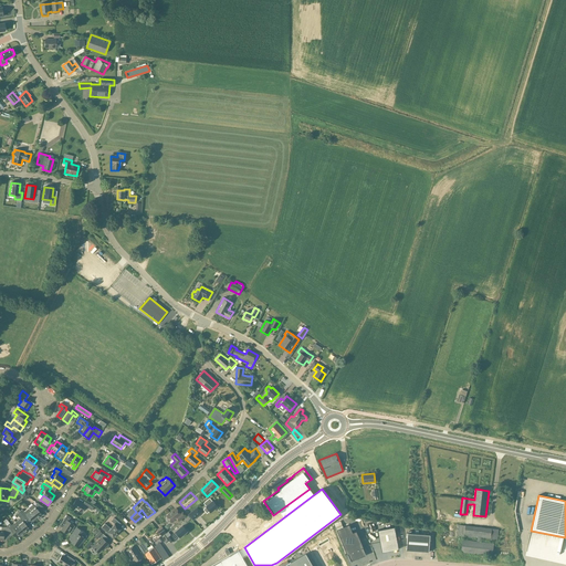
[(213,501),(212,502),(210,499),(207,501),(209,504),(207,506),(211,512),(218,506),(213,501)]
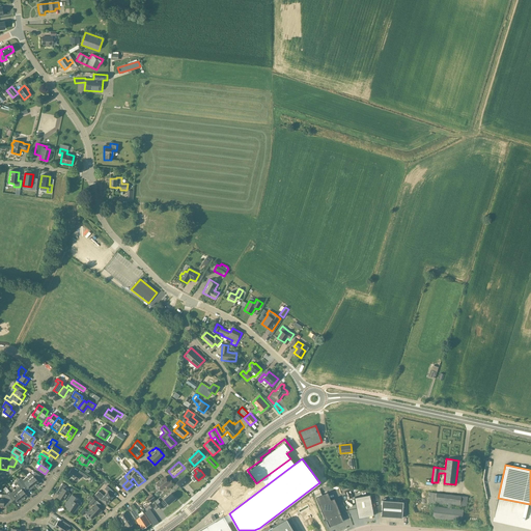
[(76,481),(80,475),(86,479),(88,476),(80,471),(78,473),(72,469),(67,475),(76,481)]
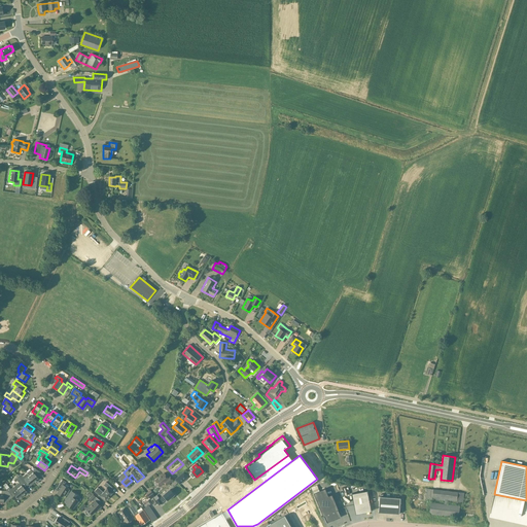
[(38,480),(35,476),(37,475),(39,476),(41,472),(35,468),(33,471),(31,469),(27,473),(28,476),(34,483),(38,480)]
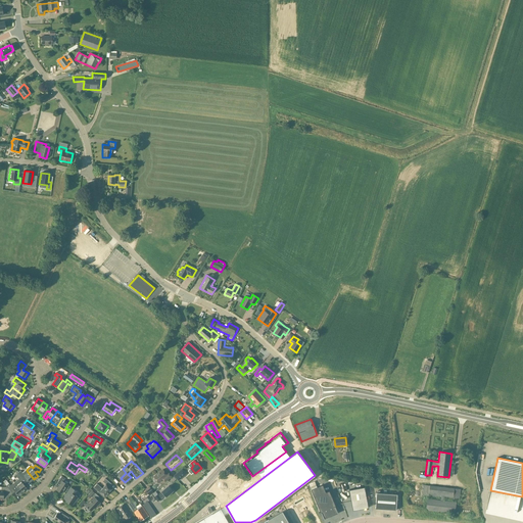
[(175,476),(179,480),(187,474),(183,469),(175,476)]
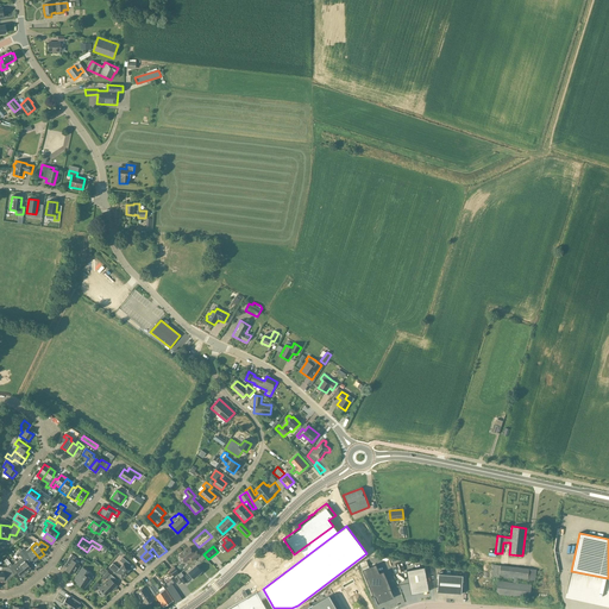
[(35,562),(39,558),(32,550),(31,547),(26,551),(24,548),(20,551),(29,560),(31,558),(35,562)]
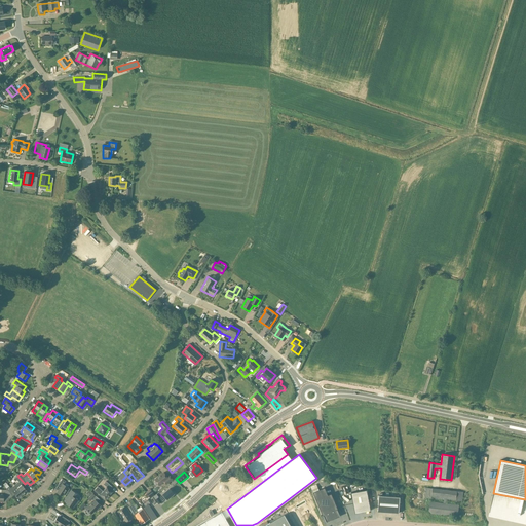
[(155,480),(155,481),(154,482),(154,483),(154,485),(155,485),(157,486),(159,485),(159,486),(164,482),(166,485),(173,480),(168,475),(167,476),(164,473),(155,480)]
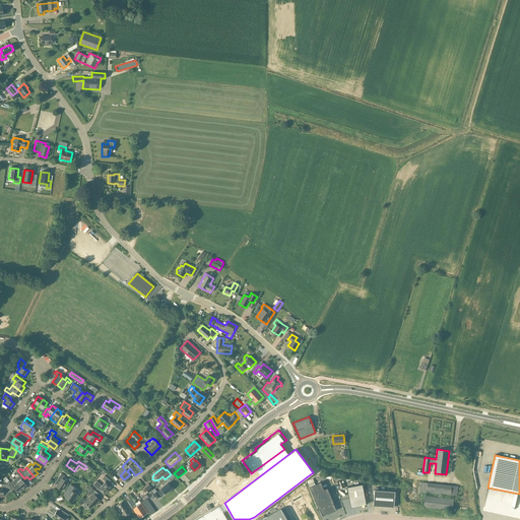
[(16,482),(22,490),(26,485),(22,480),(24,478),(17,470),(15,472),(18,476),(14,479),(16,482)]
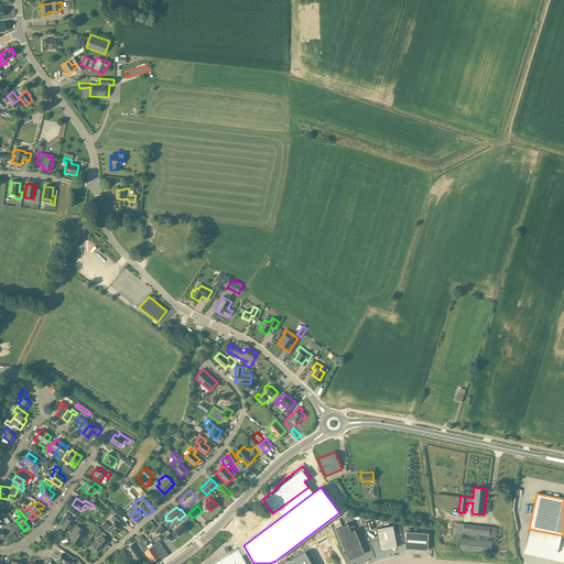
[(255,512),(241,522),(248,531),(261,521),(255,512)]
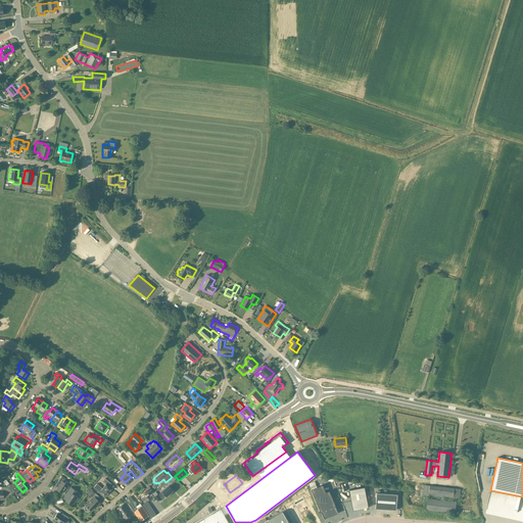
[(69,486),(63,482),(65,478),(61,476),(57,481),(60,483),(56,489),(61,493),(65,488),(67,489),(69,486)]
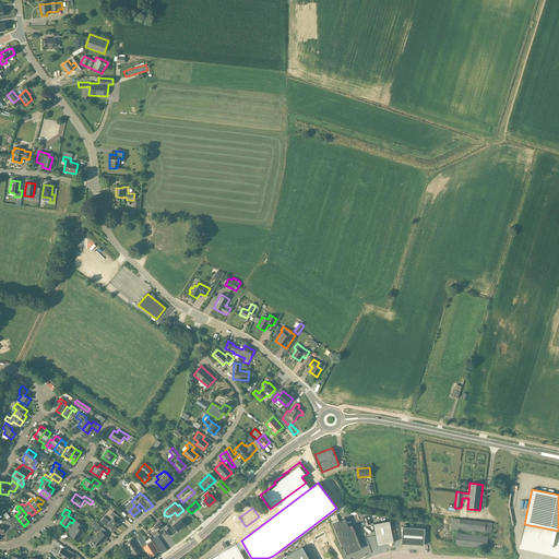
[(114,518),(109,522),(104,516),(99,521),(111,531),(115,527),(117,526),(116,525),(119,522),(117,520),(119,518),(113,511),(109,514),(114,518)]
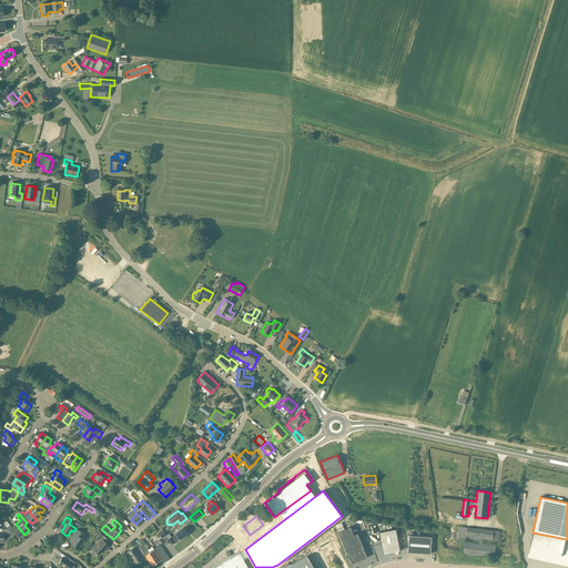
[(7,524),(4,525),(7,527),(7,528),(8,529),(13,536),(16,534),(19,538),(24,535),(18,527),(13,530),(10,525),(9,526),(7,524)]
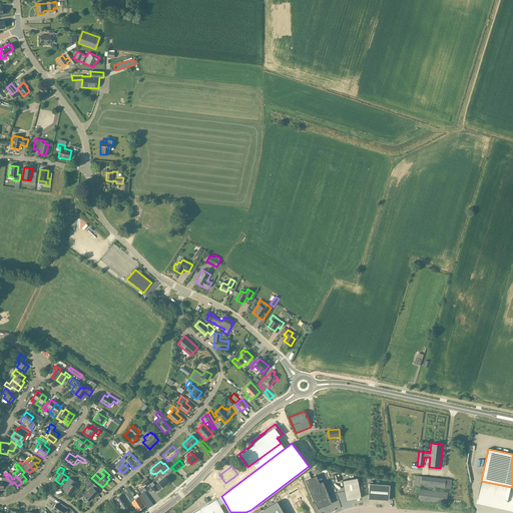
[(311,478),(306,480),(315,502),(318,509),(332,503),(329,496),(330,496),(323,482),(320,483),(317,476),(311,478)]
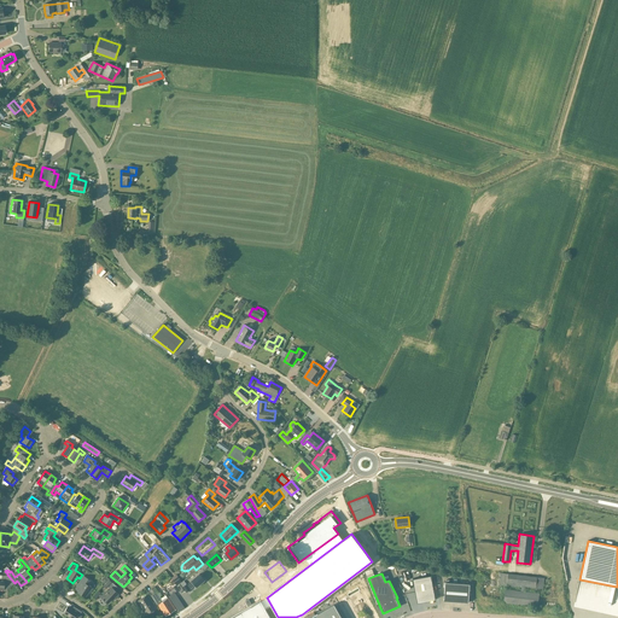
[(544,578),(541,578),(537,577),(508,573),(501,573),(500,586),(507,587),(522,588),(520,592),(505,589),(503,604),(538,607),(540,594),(524,592),(524,589),(536,589),(543,590),(544,578)]
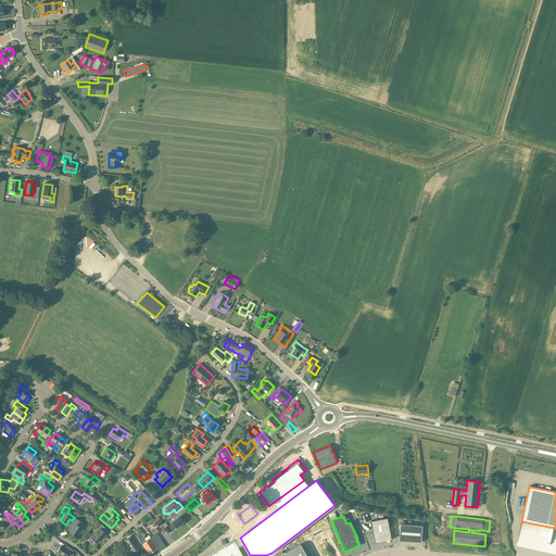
[(0,530),(3,531),(3,523),(7,523),(7,526),(9,529),(13,525),(8,518),(0,517),(0,530)]
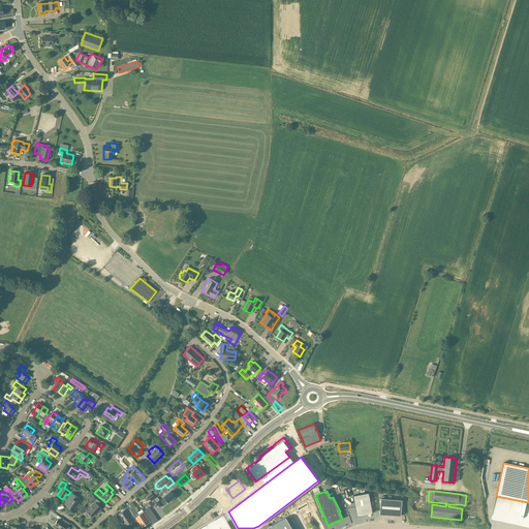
[(147,495),(148,496),(151,501),(152,501),(156,498),(151,492),(147,495)]
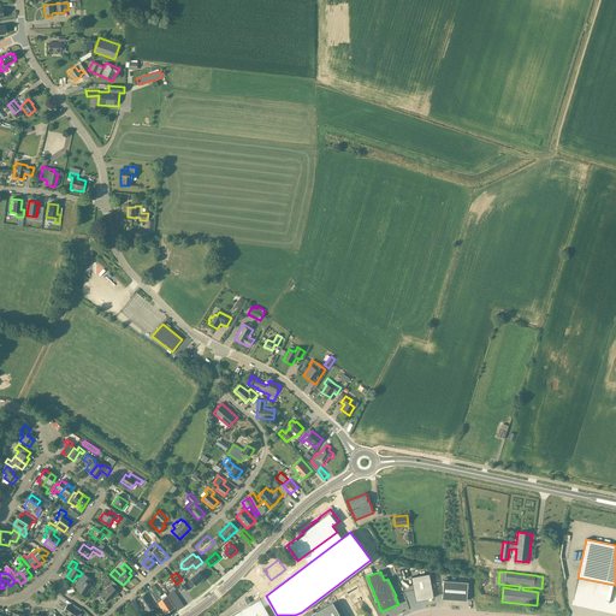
[(187,582),(182,585),(185,591),(189,588),(195,584),(196,585),(197,585),(200,584),(199,582),(205,579),(199,573),(191,579),(187,582)]
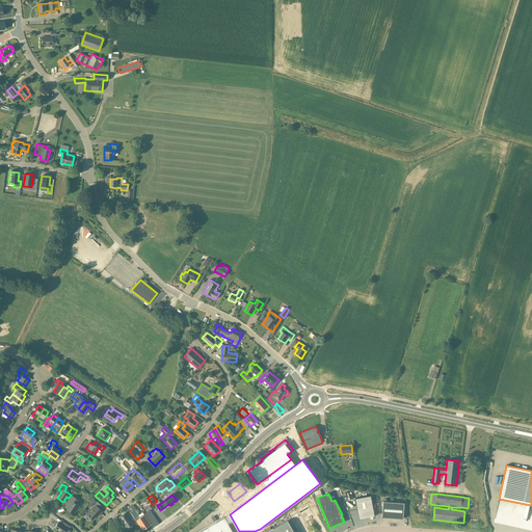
[(79,506),(78,506),(79,505),(77,504),(76,504),(78,500),(72,496),(68,502),(71,504),(67,510),(73,514),(76,510),(77,510),(79,506)]
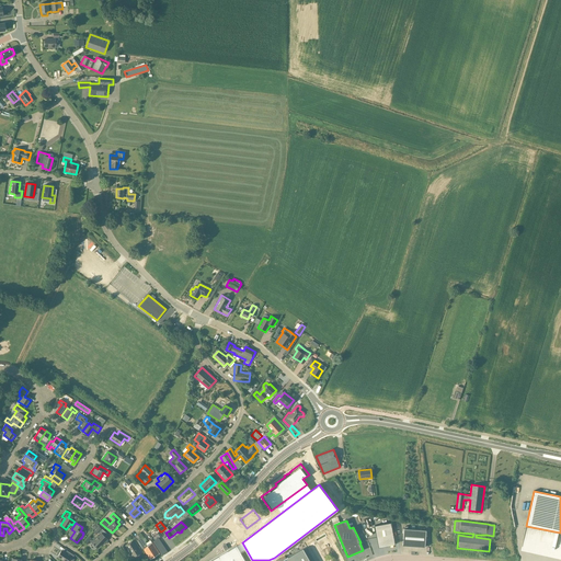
[(395,545),(391,523),(375,525),(378,547),(395,545)]
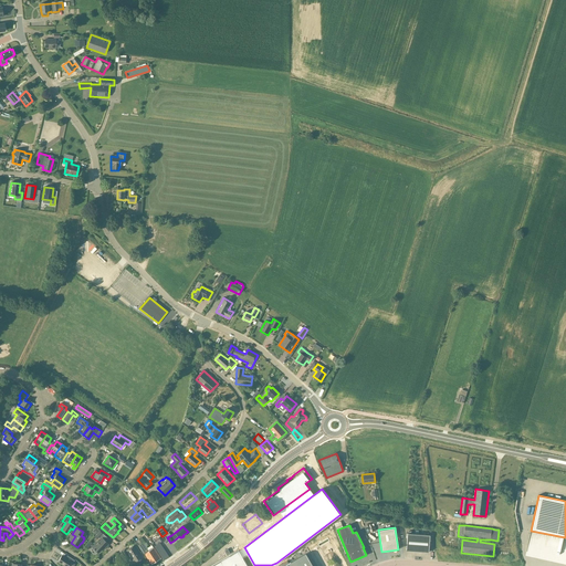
[(158,531),(148,537),(153,543),(161,536),(158,531)]
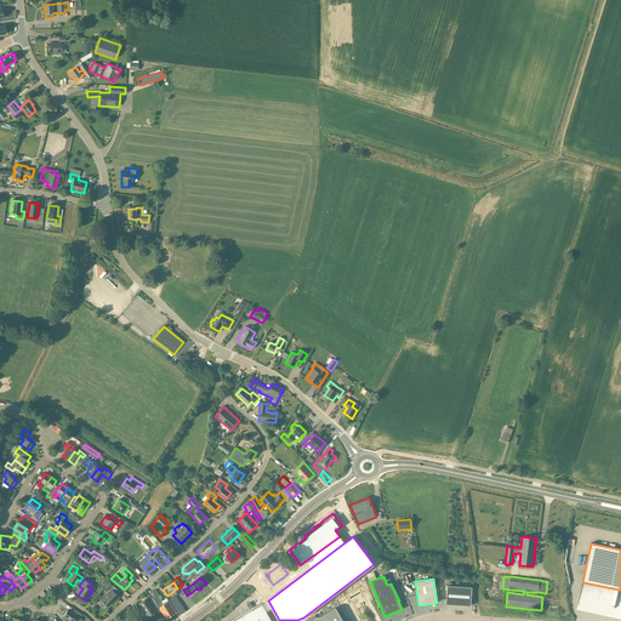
[(448,585),(446,604),(471,605),(472,587),(448,585)]
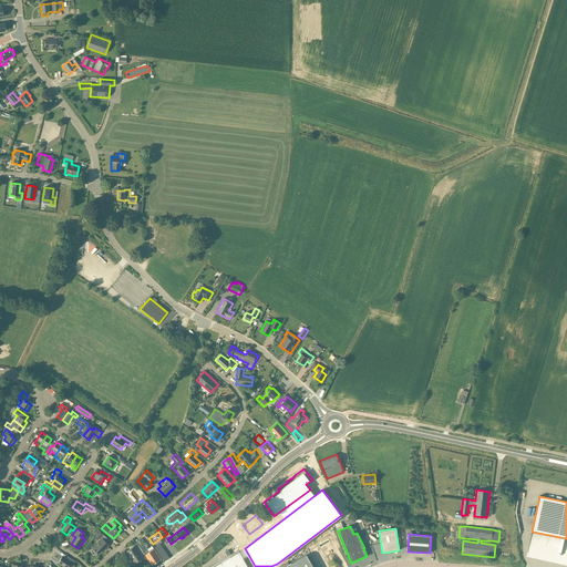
[(347,566),(329,537),(309,548),(319,566),(347,566)]
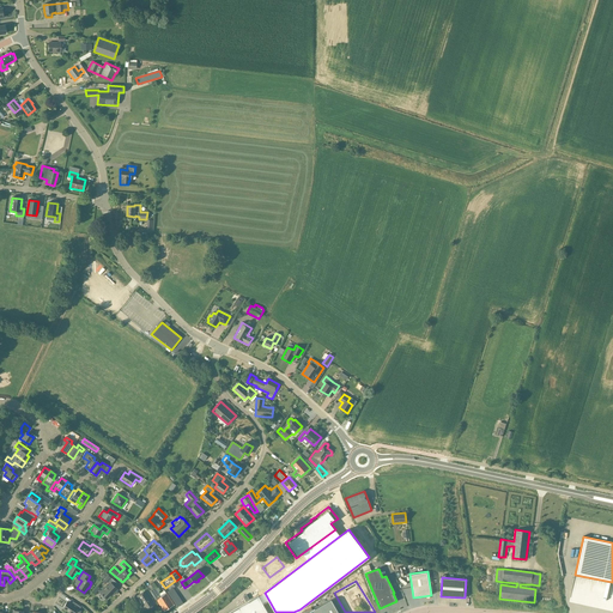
[(167,594),(162,596),(161,594),(156,587),(157,587),(153,582),(147,586),(164,612),(174,606),(167,594)]
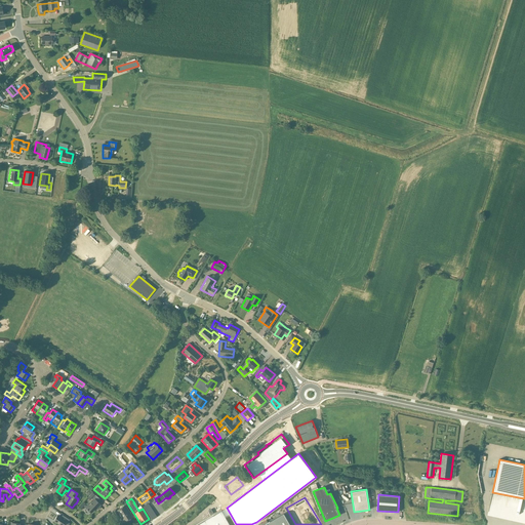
[(85,508),(84,510),(84,512),(85,513),(86,514),(87,514),(88,514),(90,513),(95,509),(96,510),(101,505),(94,499),(91,502),(91,501),(86,507),(85,506),(84,507),(85,508)]
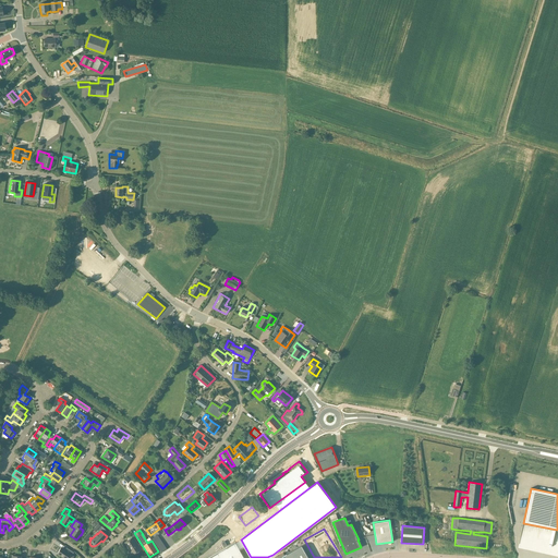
[(157,534),(152,537),(161,553),(167,548),(157,534)]
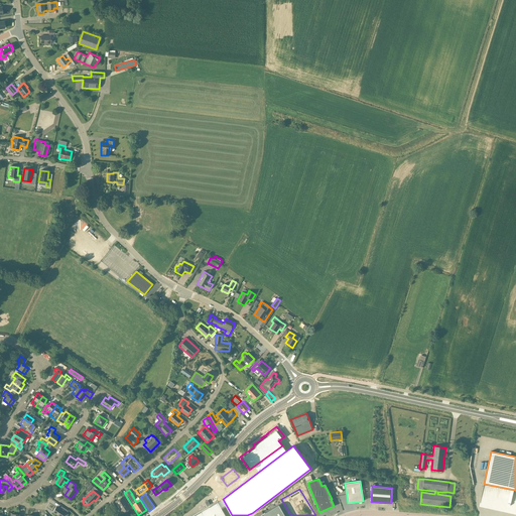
[(131,508),(123,497),(115,502),(115,500),(111,503),(114,509),(118,506),(122,514),(131,508)]
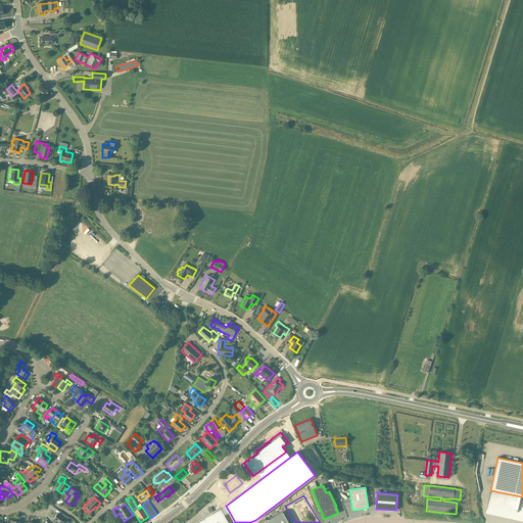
[(229,522),(221,509),(195,522),(229,522)]
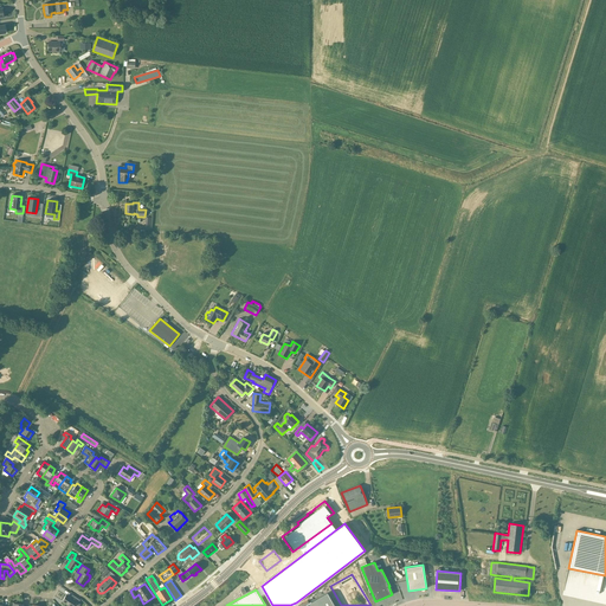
[(335,605),(328,593),(304,605),(335,605)]
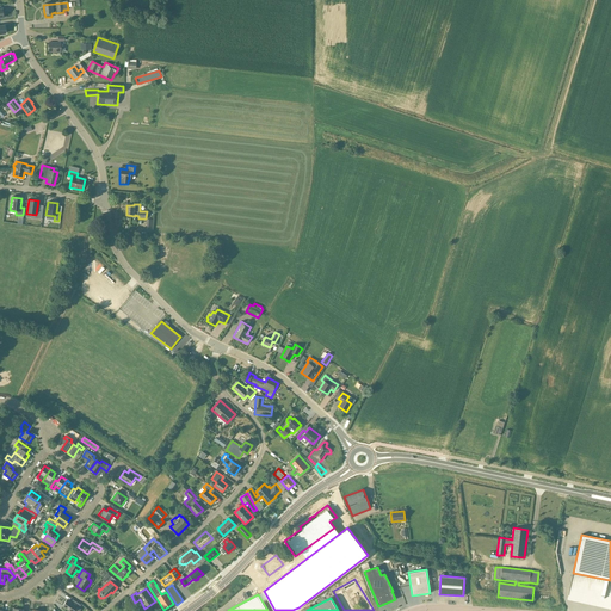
[(73,599),(71,603),(67,600),(62,606),(69,610),(73,610),(76,606),(79,608),(81,605),(73,599)]
